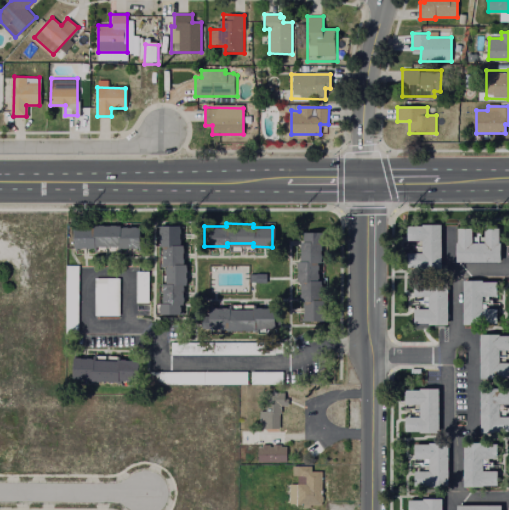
[(438,225),(438,264),(403,264),(403,225),(438,225)]
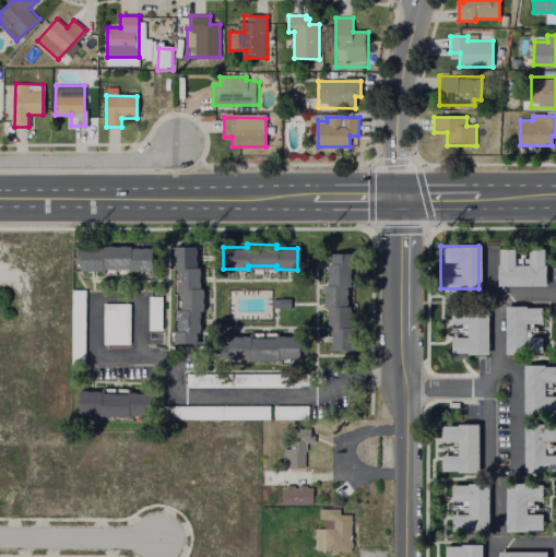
[(547,248),(546,287),(501,287),(501,248),(513,248),(513,263),(528,263),(528,248),(547,248)]
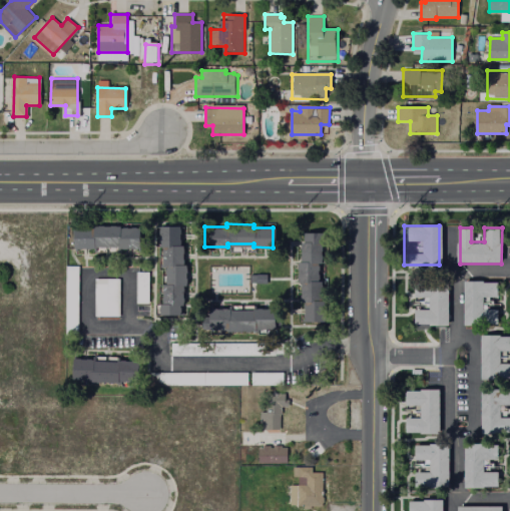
[(124,228),(124,230),(146,230),(146,251),(122,251),(122,248),(98,248),(98,251),(77,251),(77,231),(97,231),(97,228),(124,228)]
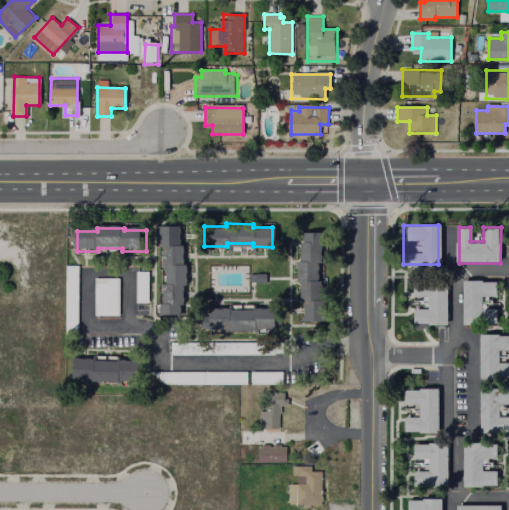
[(192,269),(192,285),(188,285),(188,306),(186,306),(186,316),(165,316),(166,305),(168,305),(168,286),(171,286),(171,267),(166,267),(166,249),(165,249),(165,228),(186,228),(185,245),(188,245),(188,269),(192,269)]
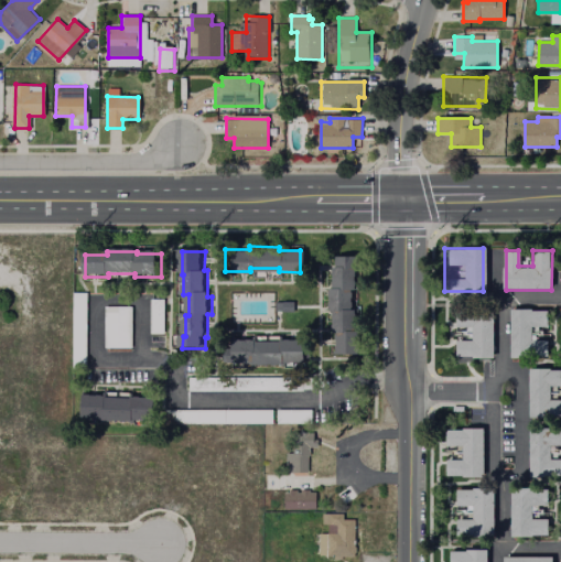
[(356,252),(356,266),(353,266),(353,288),(348,288),(348,307),(353,307),(353,328),(357,328),(356,352),(333,352),(333,330),(330,330),(330,309),(326,309),(326,285),(330,285),(330,265),(333,265),(332,252),(356,252)]
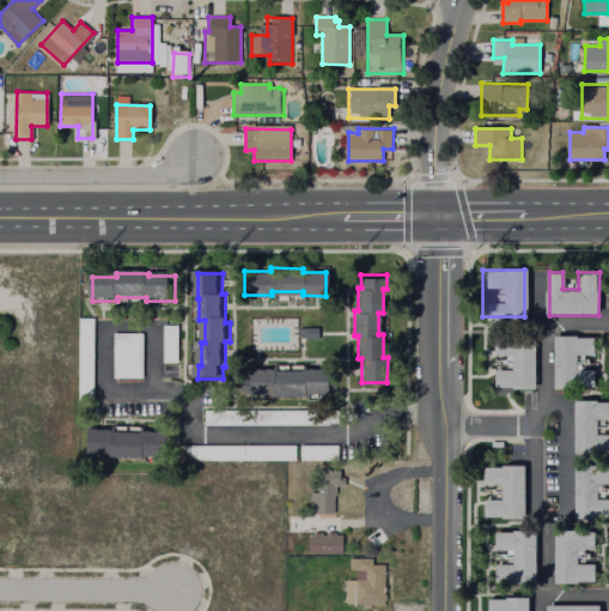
[(95,318),(93,400),(78,400),(79,318),(95,318)]
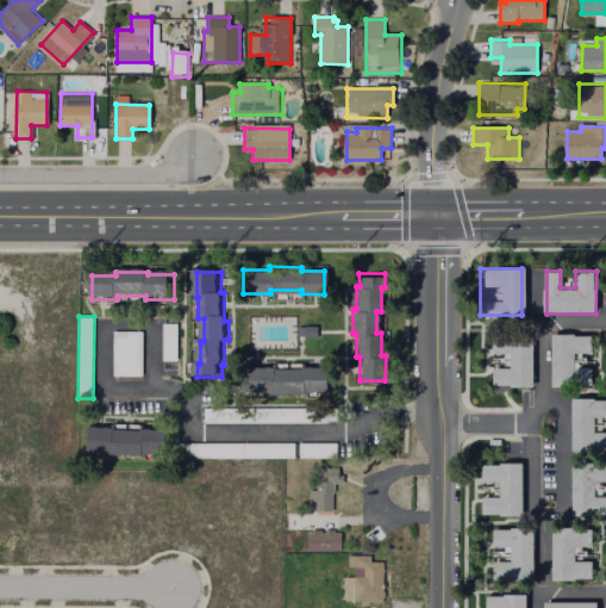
[(177,323),(177,361),(162,361),(163,324),(177,323)]
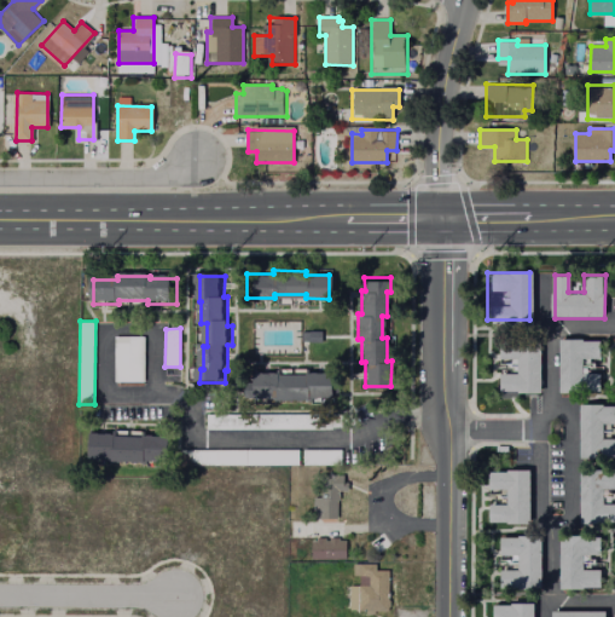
[(323,341),(305,342),(305,333),(321,332),(323,341)]
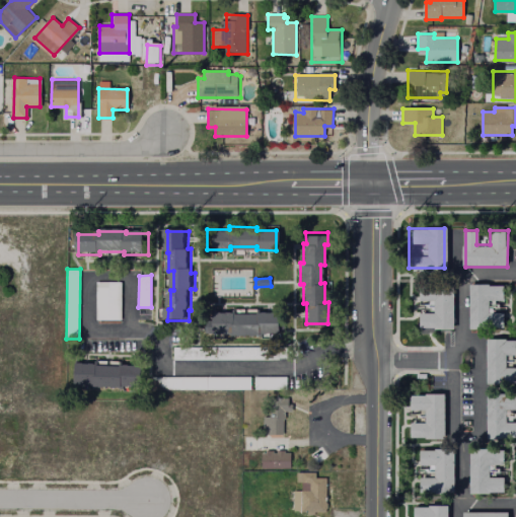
[(122,282),(121,320),(95,320),(96,282),(122,282)]
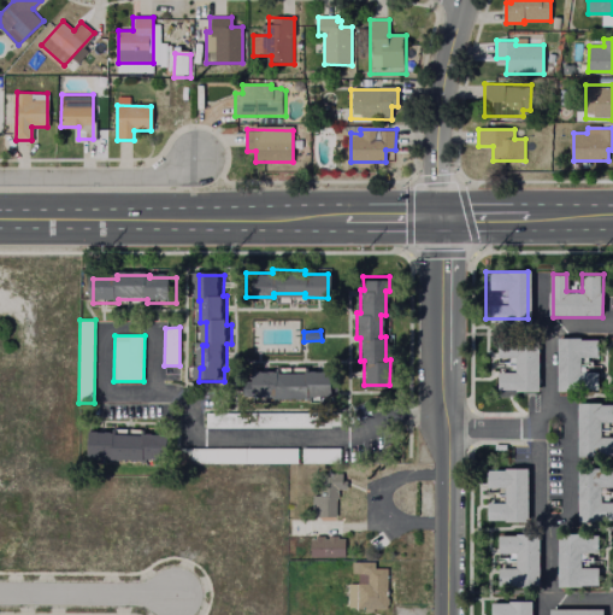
[(601,337),(600,357),(581,356),(579,370),(600,370),(600,390),(556,390),(556,337),(601,337)]
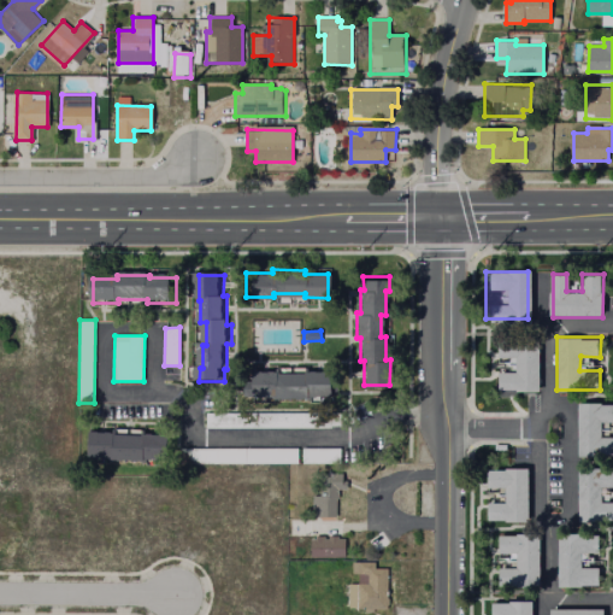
[(541,340),(541,394),(500,394),(500,375),(518,375),(518,361),(501,361),(500,341),(541,340)]
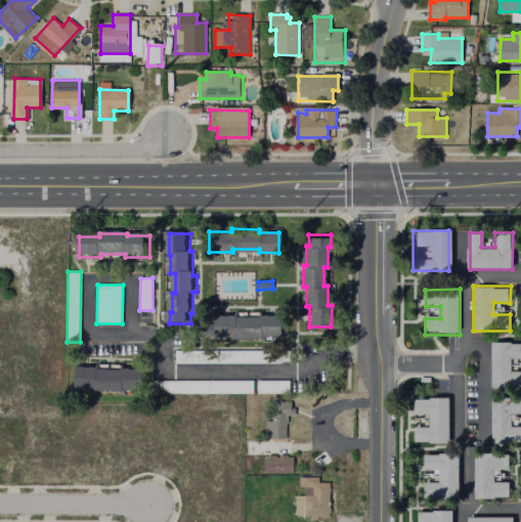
[(232,315),(258,316),(258,313),(279,314),(279,336),(260,335),(260,338),(229,337),(209,335),(211,313),(232,315)]
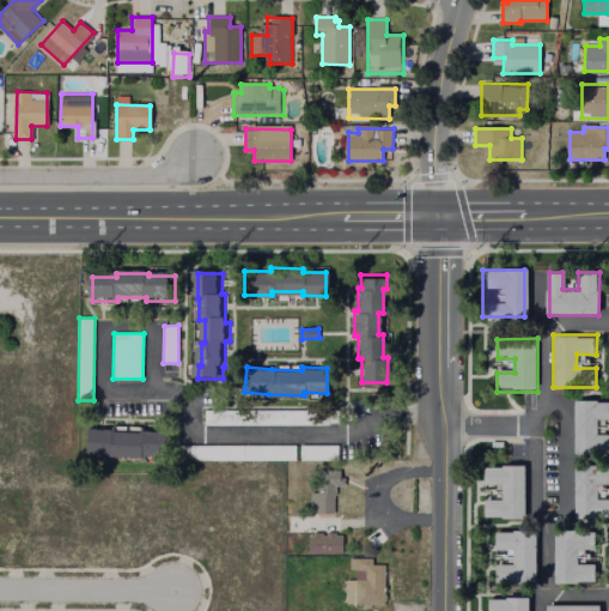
[(608,418),(596,418),(596,434),(608,434),(608,451),(573,451),(573,400),(608,399),(608,418)]
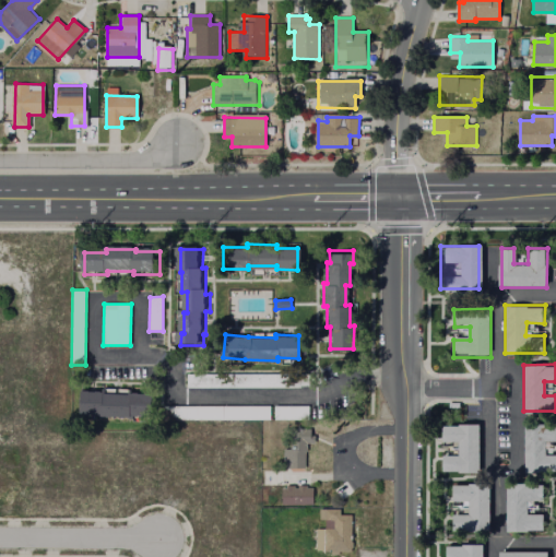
[(310,388),(187,389),(187,375),(310,374),(310,388)]
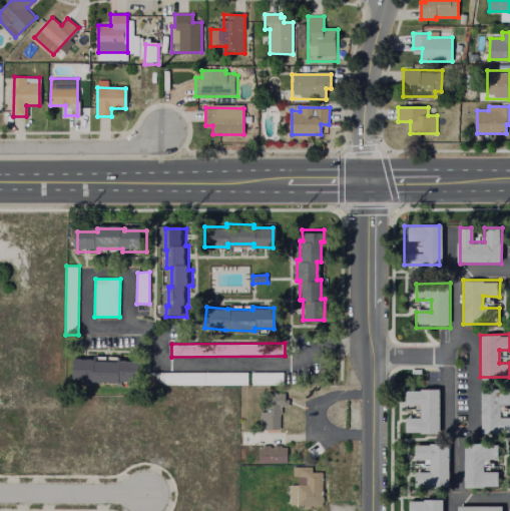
[(78,361),(140,362),(139,385),(77,384),(78,361)]
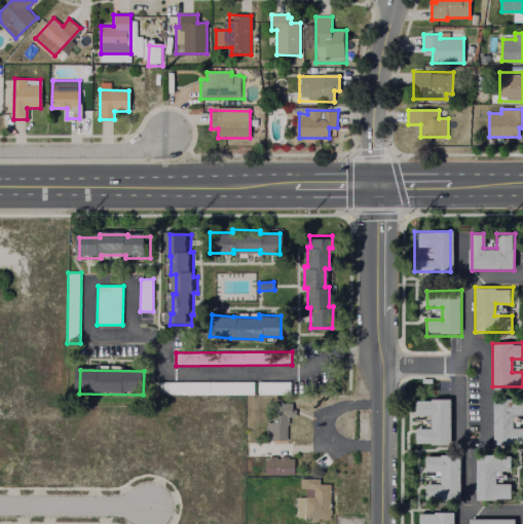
[(292,396),(151,397),(151,382),(292,382),(292,396)]
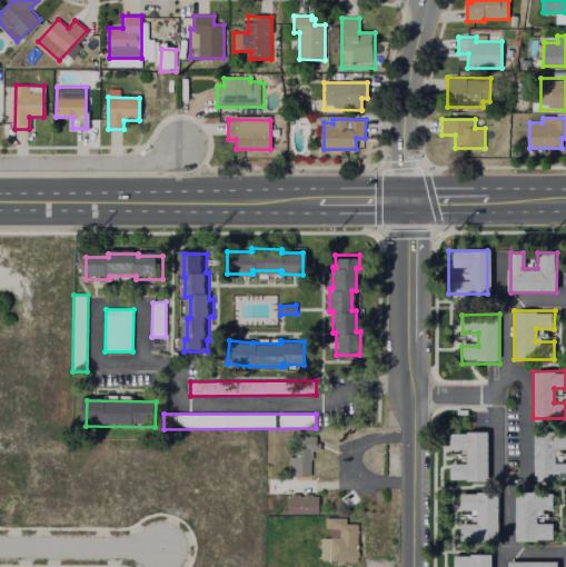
[(565,448),(555,448),(554,464),(565,464),(565,479),(533,479),(533,430),(565,430),(565,448)]
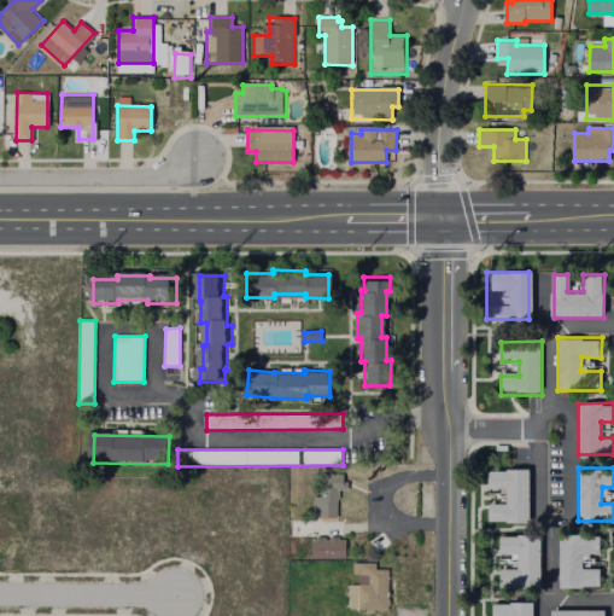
[(527,469),(527,521),(487,519),(487,503),(503,503),(503,487),(487,487),(487,469),(527,469)]
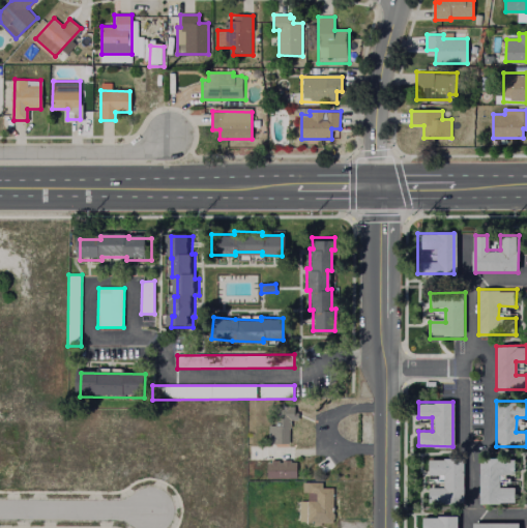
[(295,408),(295,413),(299,413),(299,420),(291,420),(291,428),(290,443),(270,444),(271,427),(280,427),(280,421),(276,421),(276,408),(295,408)]
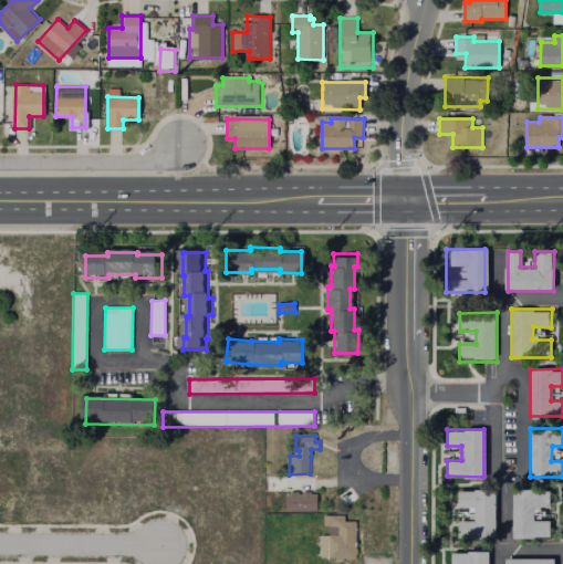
[(550,488),(550,505),(532,505),(532,520),(550,520),(550,536),(511,536),(511,488),(550,488)]
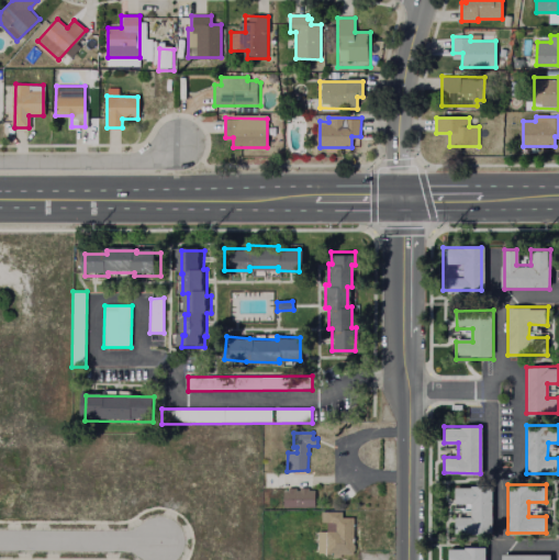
[(490,485),(490,533),(453,533),(454,516),(469,516),(469,502),(454,502),(454,485),(490,485)]
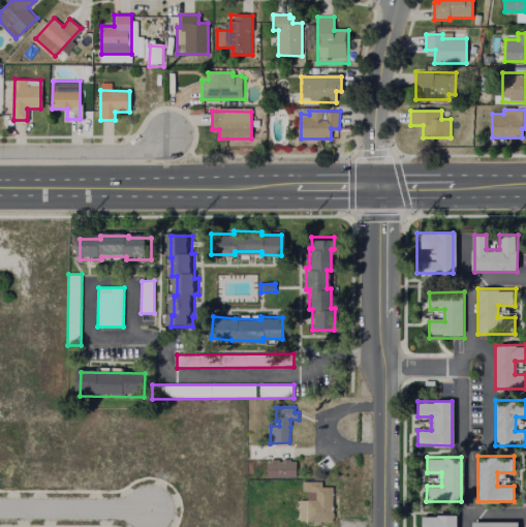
[(279,461),(284,463),(290,461),(297,463),(297,476),(268,477),(268,463),(272,463),(279,461)]
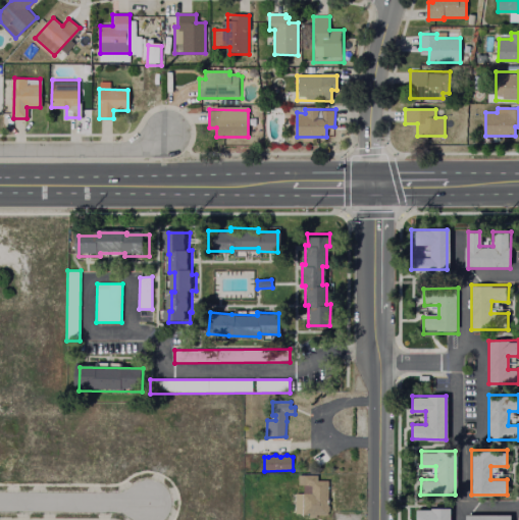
[(329,482),(328,516),(297,516),(297,477),(317,477),(317,482),(329,482)]
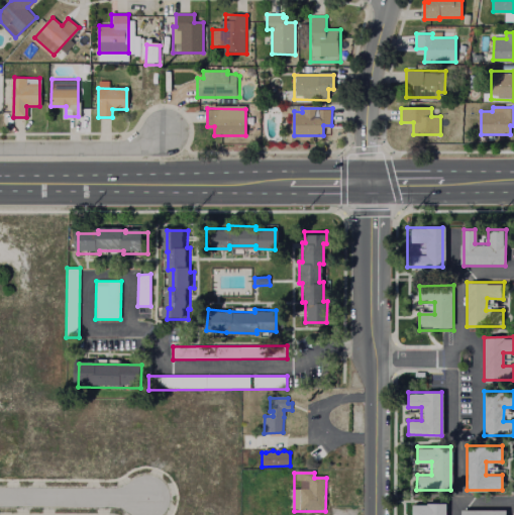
[(444,503),(444,514),(410,514),(411,502),(444,503)]
